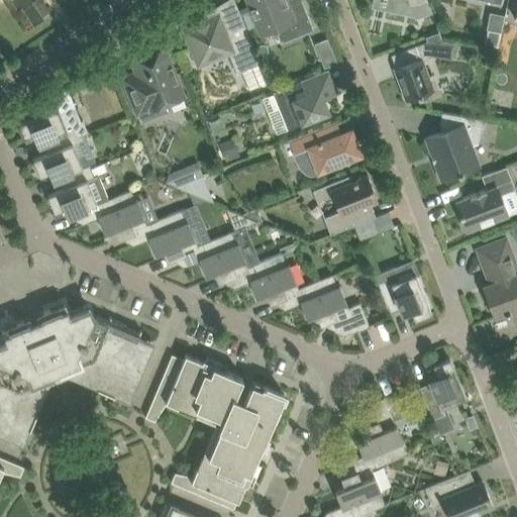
[(245,0),(250,10),(250,11),(256,26),(260,33),(274,27),(281,42),(295,36),(313,29),(301,0),(292,0),(287,2),(286,0),(245,0)]
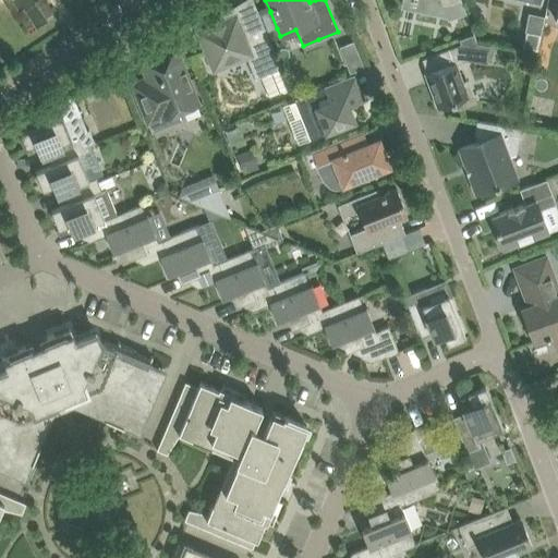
[(439,0),(443,8),(448,21),(466,13),(461,0),(439,0)]
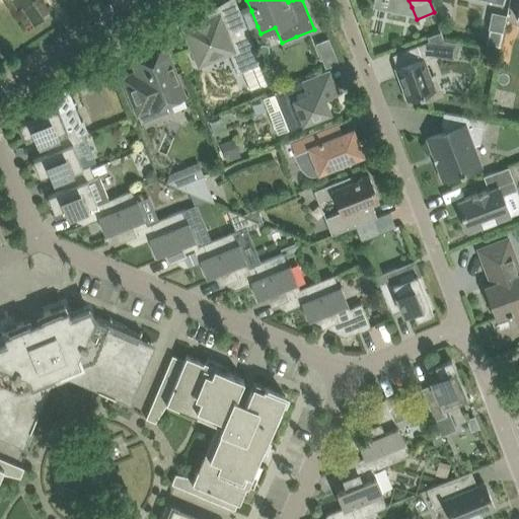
[(214,15),(181,28),(190,47),(198,67),(229,54),(237,74),(243,71),(262,64),(247,30),(245,24),(241,14),(237,6),(236,6),(237,8),(222,15),(217,6),(212,10),(214,15)]
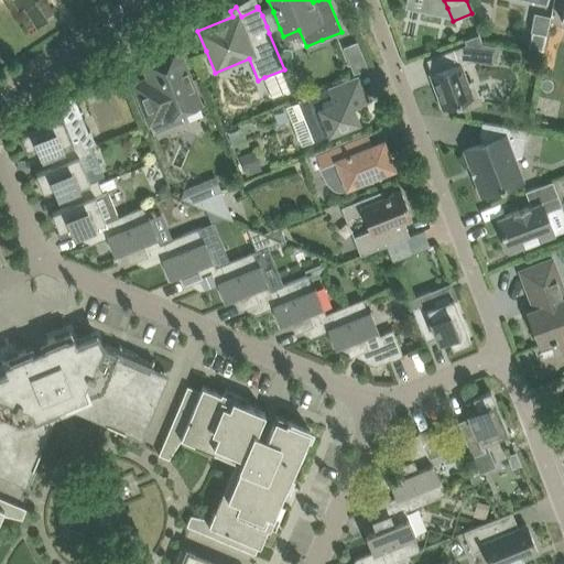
[(273,11),(262,15),(267,26),(269,33),(280,29),(273,12),(273,11)]
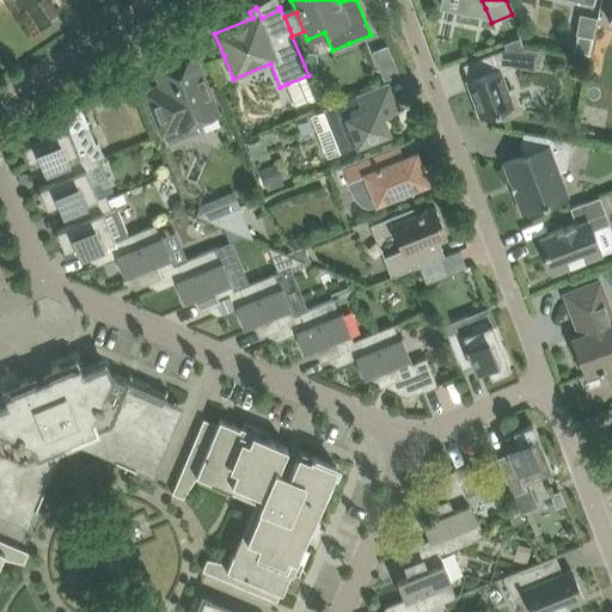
[(579,35),(574,53),(589,56),(593,37),(579,35)]
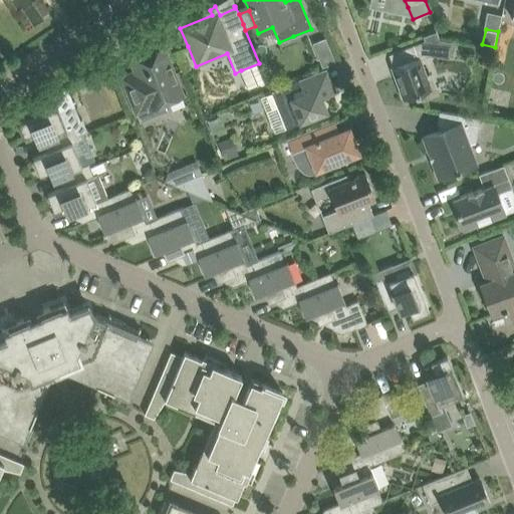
[(439,38),(433,41),(438,55),(449,57),(452,41),(439,38)]
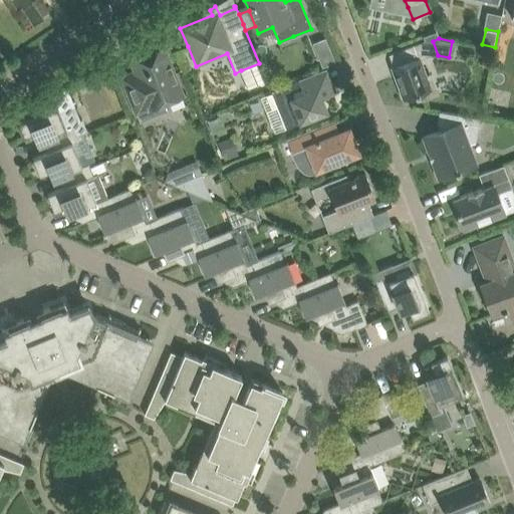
[(390,54),(395,66),(391,67),(403,99),(415,94),(415,96),(417,99),(420,100),(424,100),(438,95),(430,74),(426,75),(420,58),(430,54),(425,41),(409,47),(390,54)]
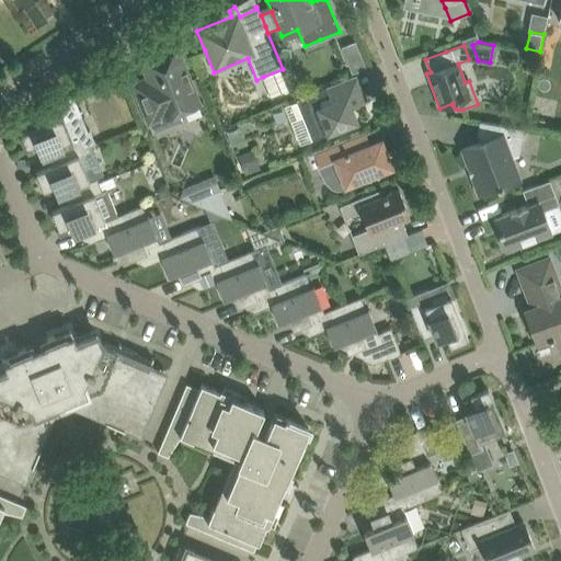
[(133,84),(141,105),(152,134),(182,122),(185,115),(183,111),(199,104),(178,52),(150,64),(155,76),(133,84)]
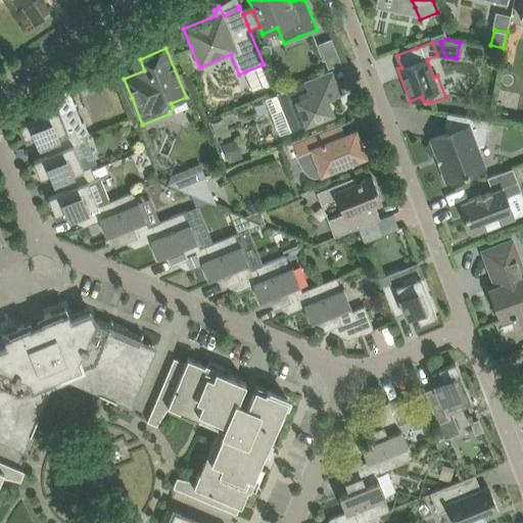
[(336,51),(323,56),(328,69),(341,64),(336,51)]
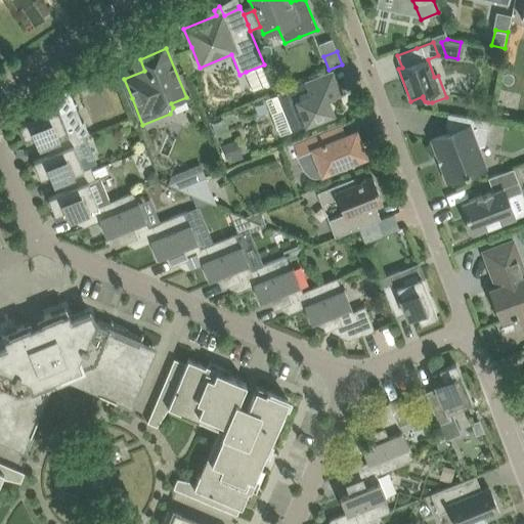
[(106,70),(95,76),(101,85),(112,78),(106,70)]
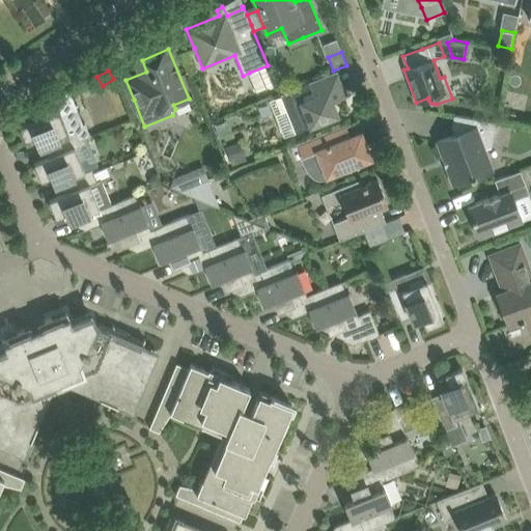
[(286,110),(275,115),(283,137),(296,133),(309,127),(309,128),(319,123),(338,115),(333,102),(346,95),(336,71),(317,79),(280,93),(286,110)]
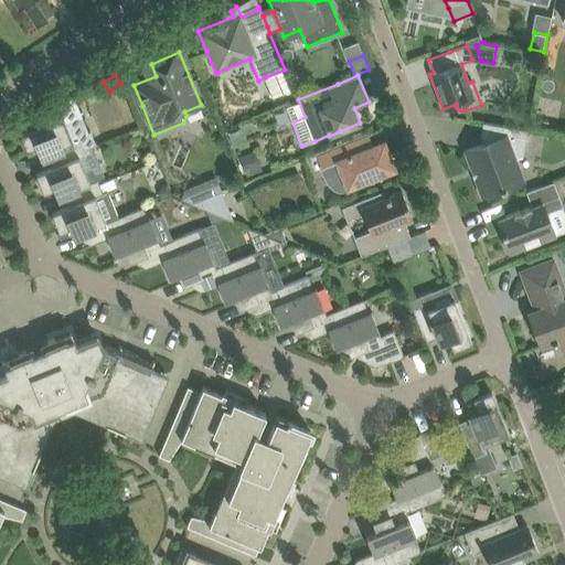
[(52,110),(56,119),(20,135),(28,152),(39,148),(43,158),(52,155),(56,166),(80,157),(86,153),(84,148),(95,144),(91,130),(89,130),(75,95),(50,110),(51,112),(52,110)]
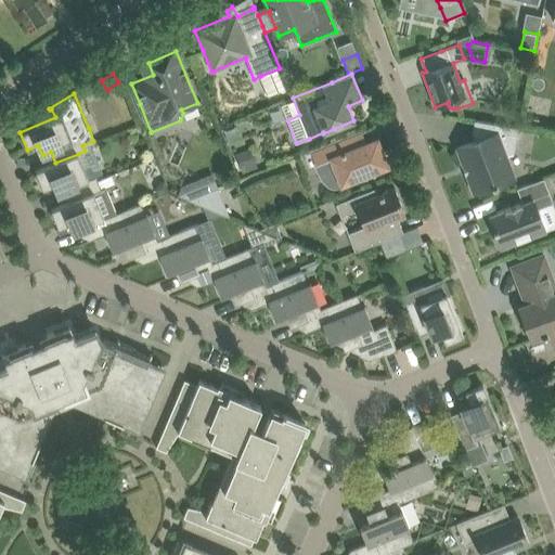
[(517,127),(485,121),(474,120),(473,133),(475,141),(456,149),(474,193),(516,177),(507,154),(513,152),(517,127)]
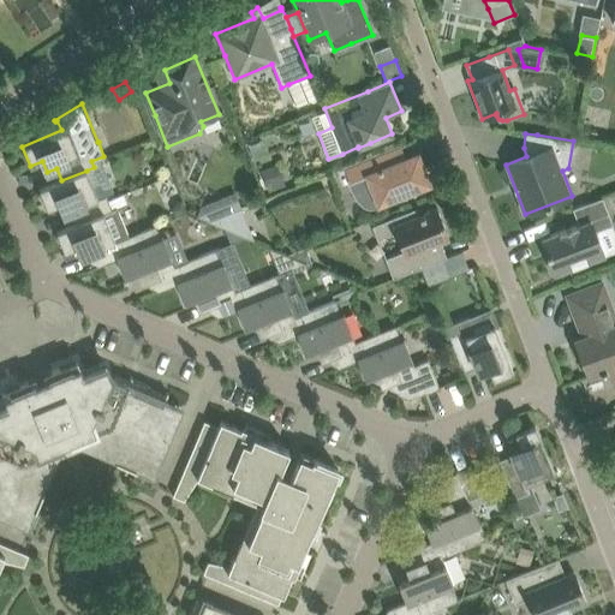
[(400,143),(377,151),(335,168),(341,184),(350,181),(353,190),(365,186),(371,199),(376,197),(377,203),(395,196),(396,199),(412,195),(411,190),(428,183),(417,154),(406,159),(400,143)]
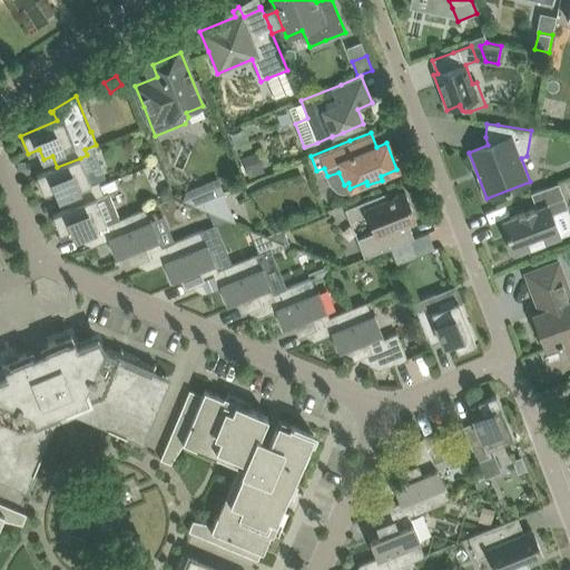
[(256,155),(242,160),(248,179),(264,173),(256,155)]
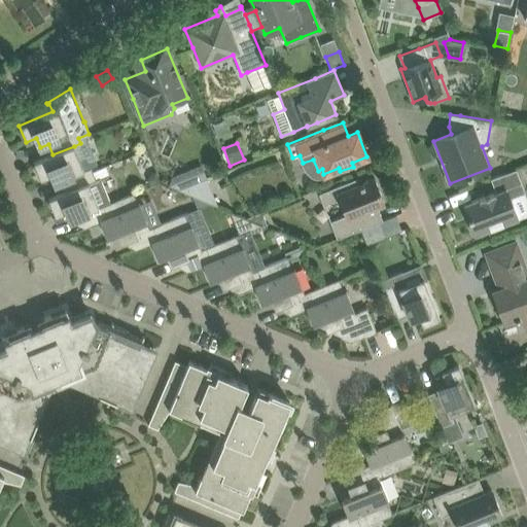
[(53,154),(33,162),(40,179),(50,175),(55,184),(64,180),(68,190),(68,191),(89,182),(96,179),(91,168),(83,171),(74,146),(53,154)]
